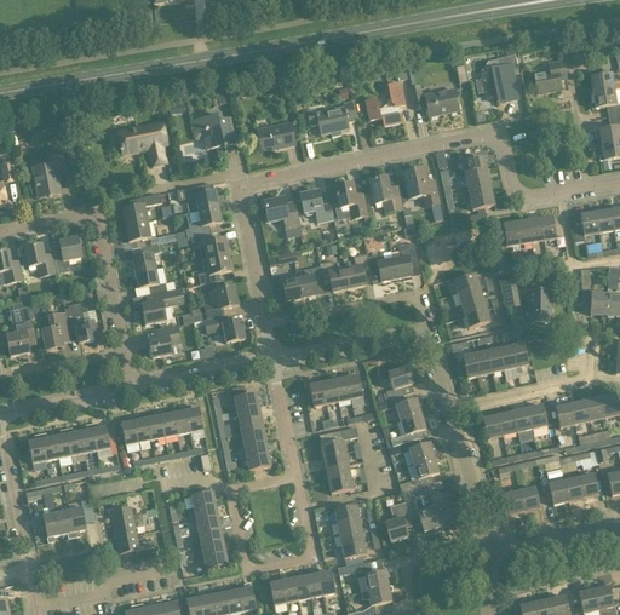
[(487,97),(497,95),(504,92),(506,99),(518,97),(512,68),(518,67),(515,52),(497,56),(498,64),(492,67),(492,69),(481,72),(482,76),(475,78),(477,92),(484,90),(487,97)]
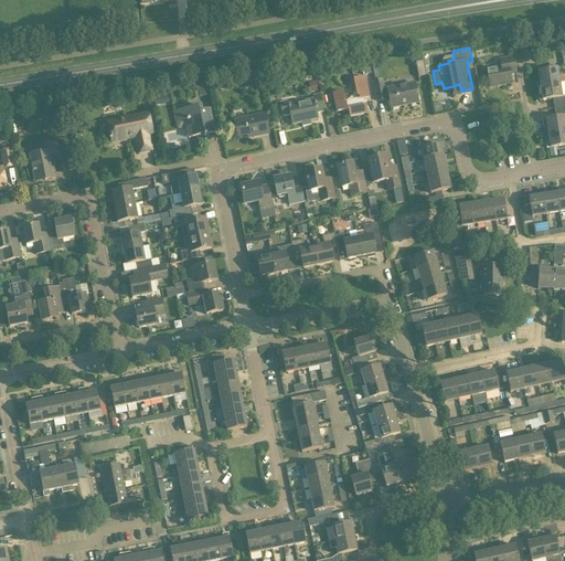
[(499,55),(500,63),(487,65),(490,83),(511,80),(510,71),(515,70),(513,53),(499,55)]
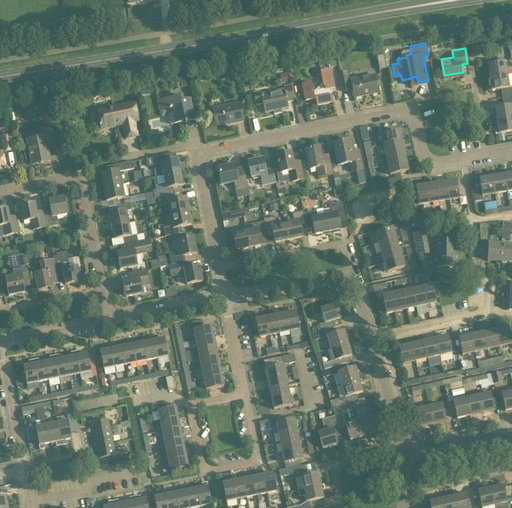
[(383,52),(376,53),(379,67),(386,66),(383,52)]
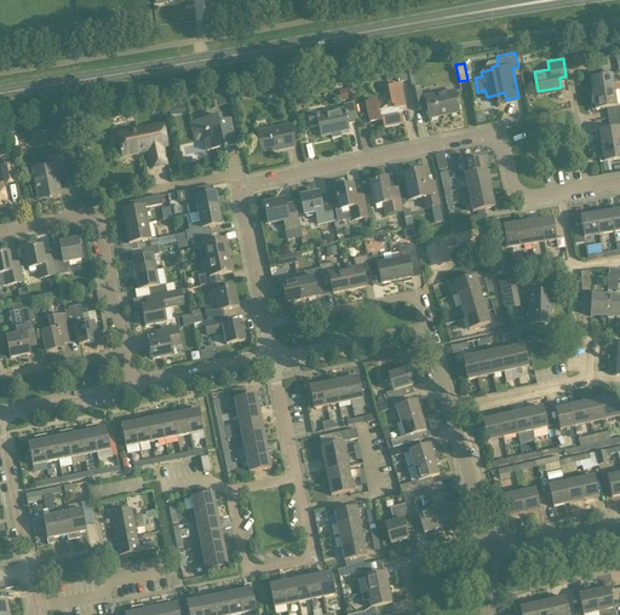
[(412,64),(406,65),(409,85),(408,85),(413,108),(424,105),(419,82),(415,84),(412,64)]
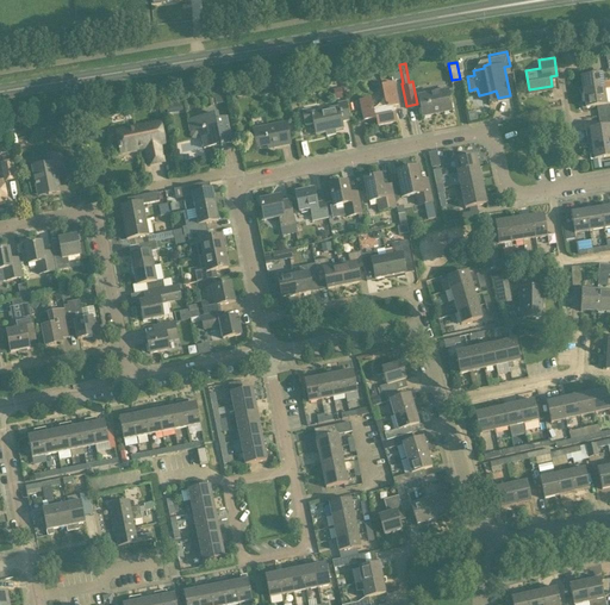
[(579,91),(583,89),(604,86),(602,70),(599,70),(599,66),(584,68),(584,74),(580,74),(582,85),(578,85),(579,91)]
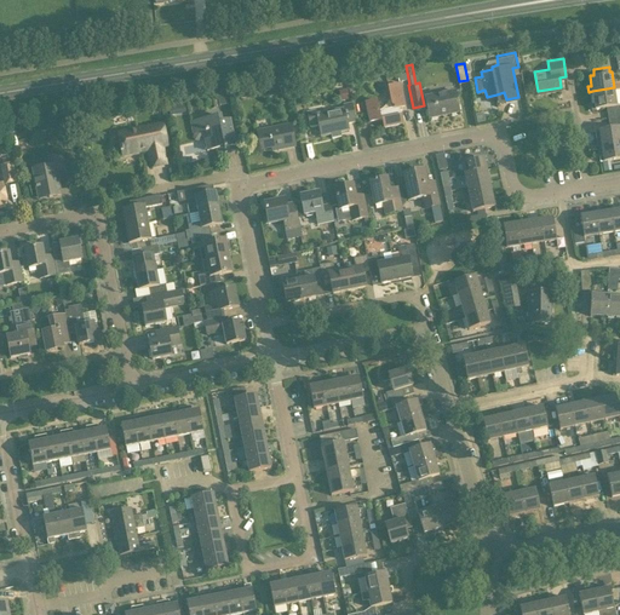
[(368,119),(383,116),(384,124),(402,120),(401,113),(399,104),(406,103),(401,80),(388,82),(392,105),(379,108),(377,96),(363,98),(368,119)]
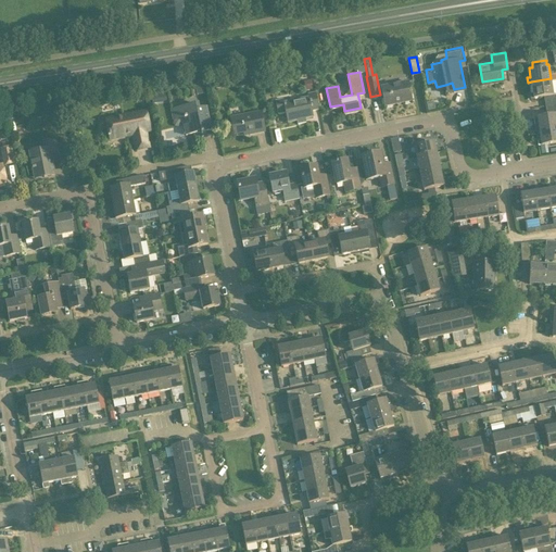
[(412,98),(407,78),(380,84),(384,103),(412,98)]
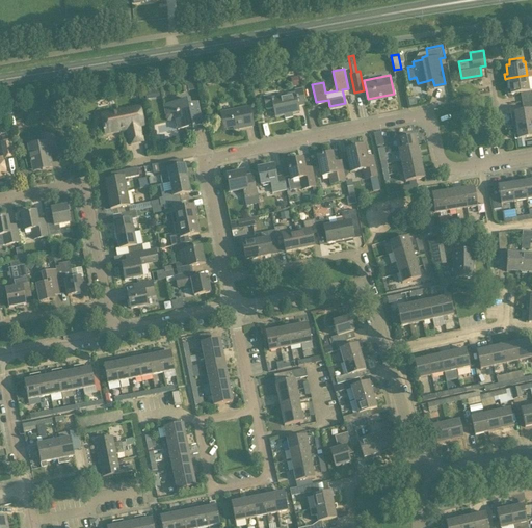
[(508,78),(509,86),(506,86),(507,91),(510,91),(520,89),(522,99),(531,97),(531,89),(529,88),(527,75),(508,78)]
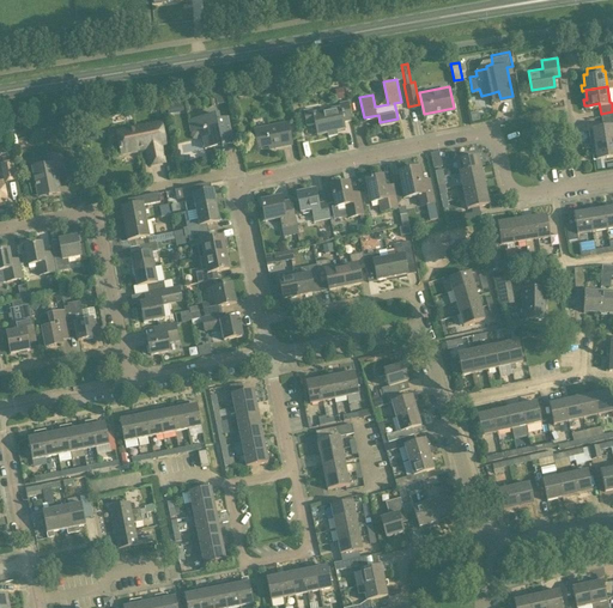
[(340,104),(313,109),(311,105),(302,107),(305,122),(314,121),(316,132),(327,129),(327,134),(337,132),(337,128),(345,126),(344,120),(352,117),(347,98),(339,99),(340,104)]
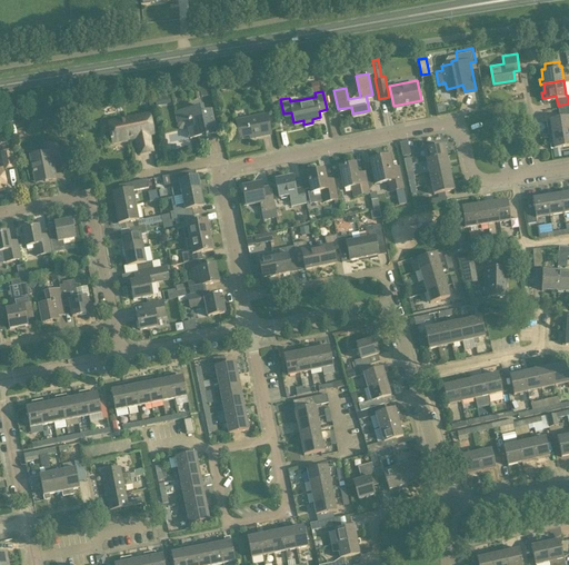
[(208,132),(208,131),(216,130),(211,107),(203,108),(202,103),(176,109),(178,119),(188,117),(189,117),(193,116),(195,125),(188,126),(190,135),(201,132),(201,129),(205,128),(206,134),(208,132)]
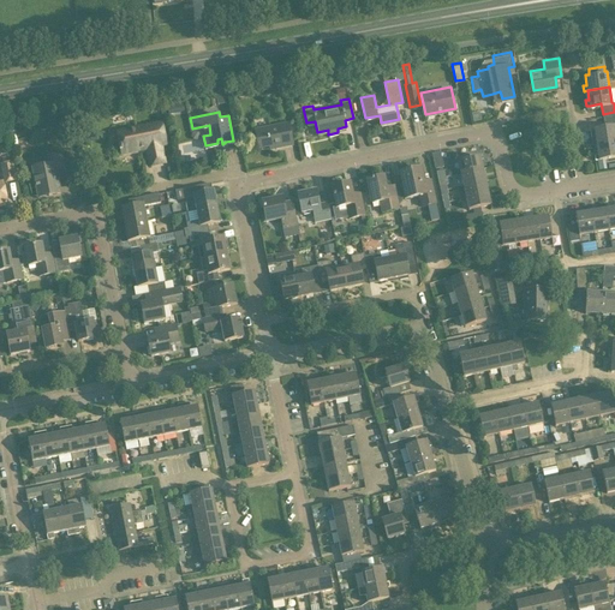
[(592,143),(596,142),(614,138),(614,124),(614,123),(614,112),(603,114),(604,125),(590,127),(592,143)]
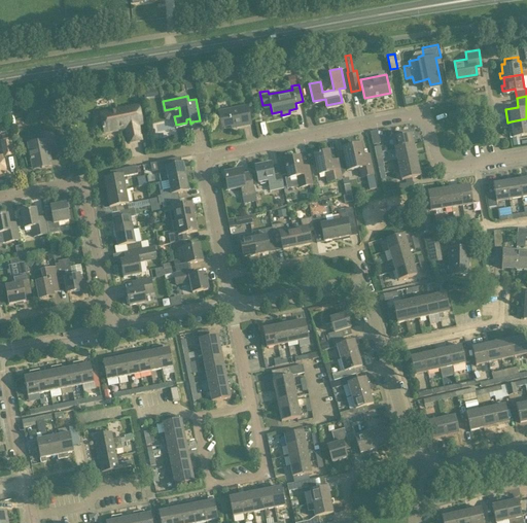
[(138,103),(101,110),(105,129),(126,125),(129,139),(141,137),(138,121),(141,121),(138,103)]
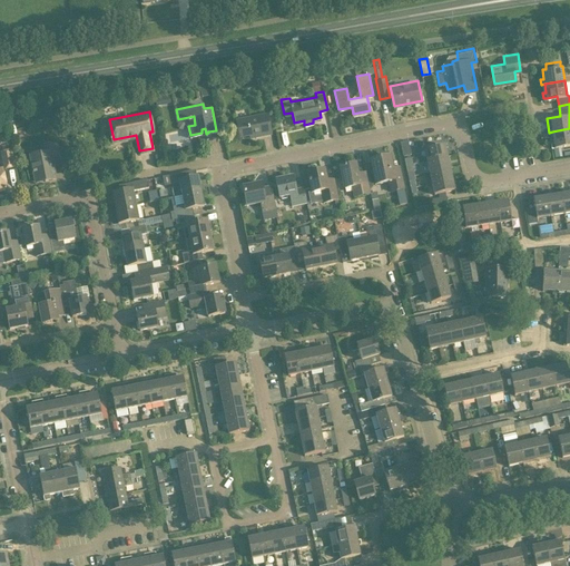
[(267,113),(236,118),(239,135),(255,132),(256,134),(271,132),(267,113)]
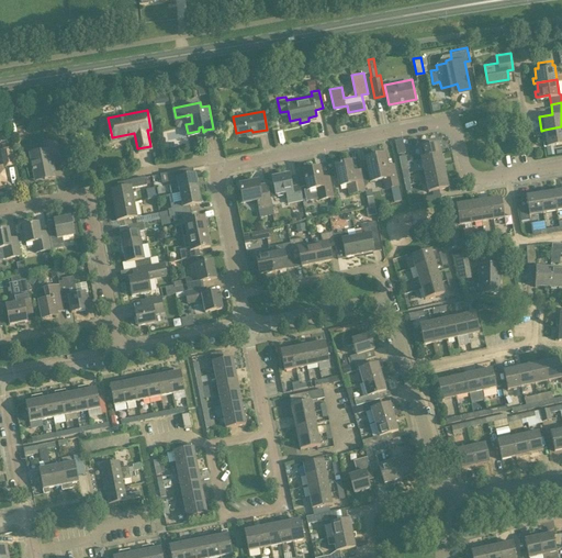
[(547,144),(561,141),(561,126),(544,130),(546,138),(542,140),(543,144),(547,144)]
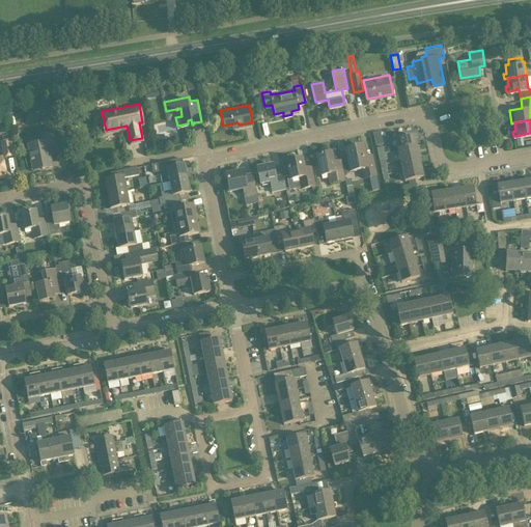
[(382,128),(373,129),(374,141),(383,140),(382,128)]
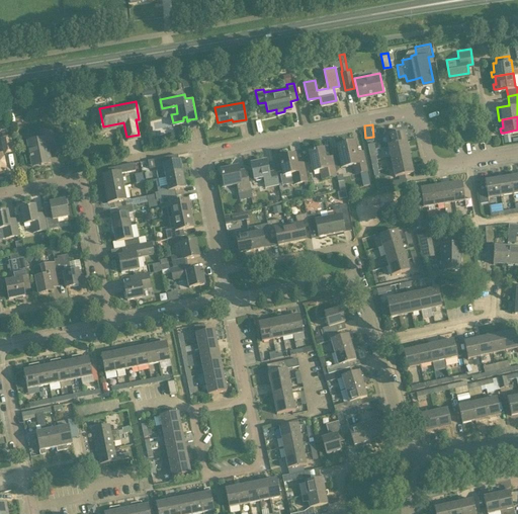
[(39,129),(40,137),(27,140),(32,164),(52,160),(49,149),(56,148),(52,125),(39,129)]
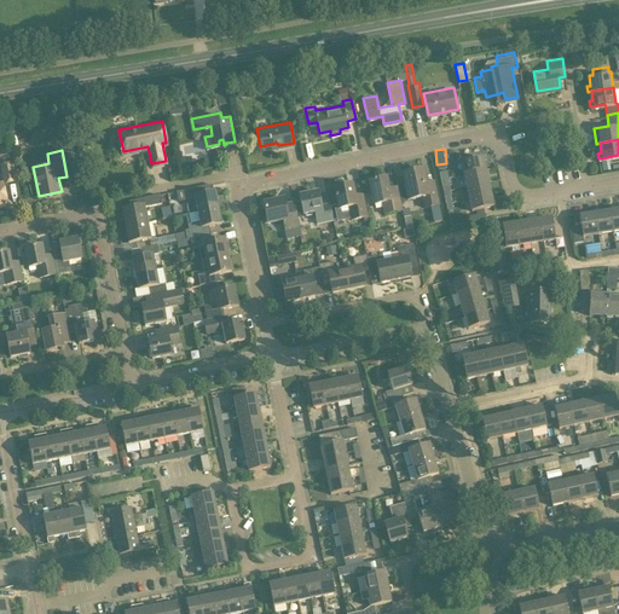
[(461,158),(464,172),(486,167),(482,154),(461,158)]
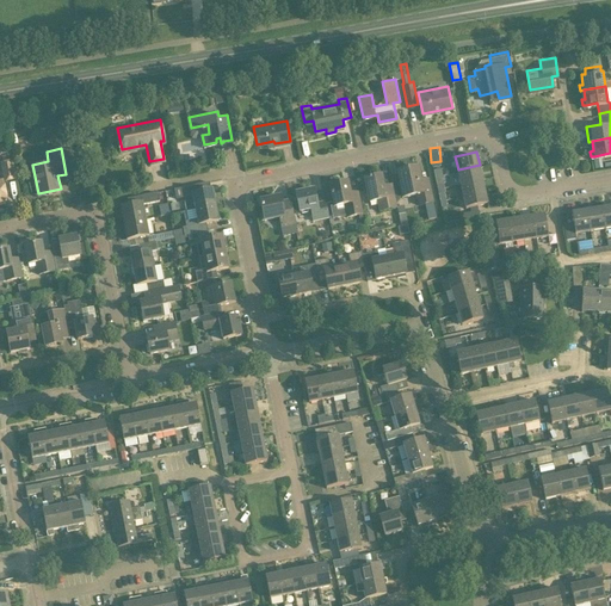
[(16,175),(12,158),(0,159),(0,160),(4,178),(16,175)]
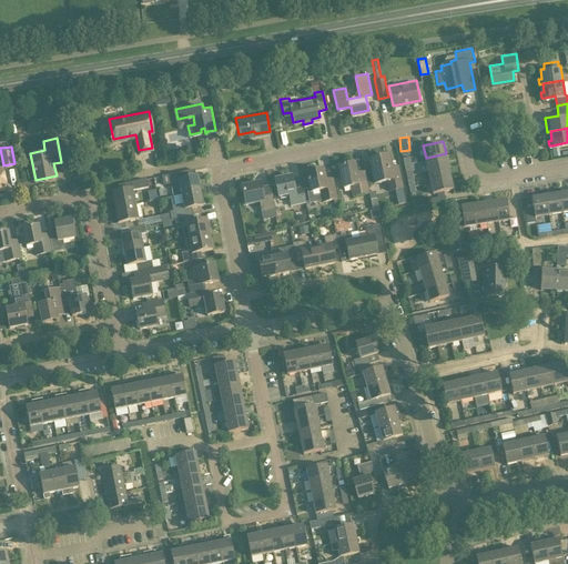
[(388,153),(369,157),(374,181),(386,178),(388,189),(403,185),(399,169),(392,170),(388,153)]
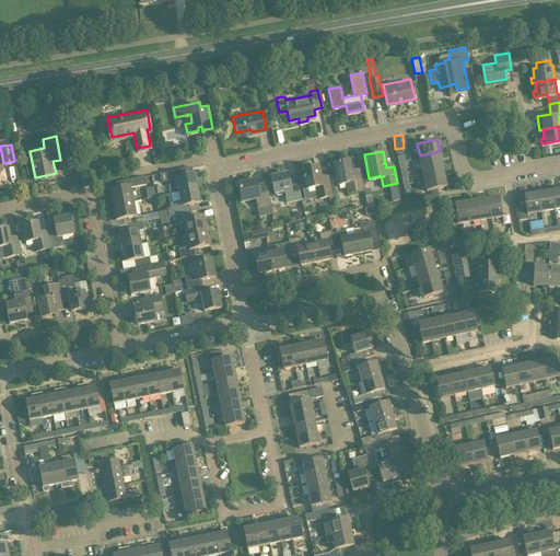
[(420,155),(422,166),(442,162),(440,151),(420,155)]
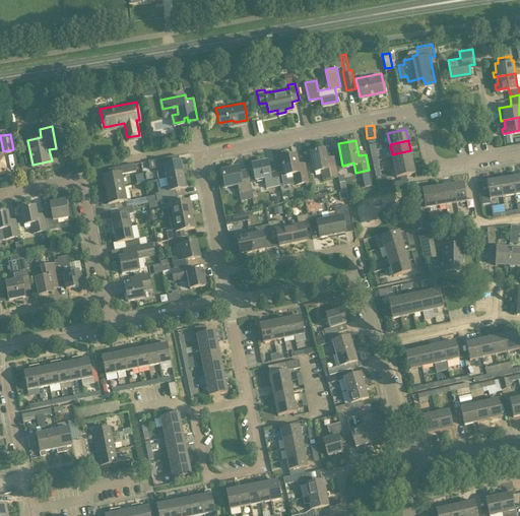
[(334,153),(326,155),(324,146),(310,149),(314,169),(320,168),(322,177),(338,174),(334,153)]
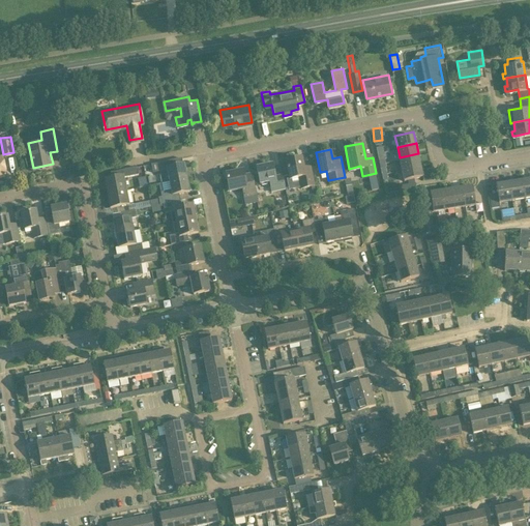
[(377,151),(379,162),(385,161),(384,156),(386,155),(384,150),(377,151)]
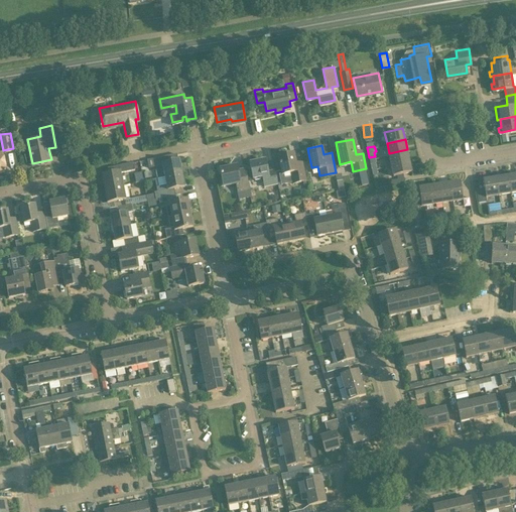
[(389,153),(391,163),(409,159),(407,149),(389,153)]
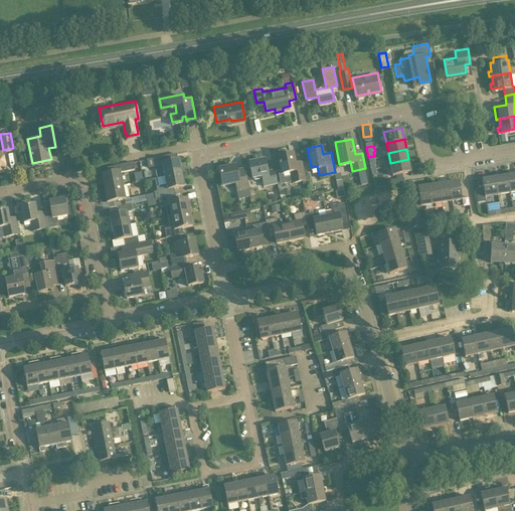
[(278,151),(279,154),(278,154),(281,171),(289,170),(291,181),(302,179),(303,183),(307,182),(302,158),(295,160),(293,151),(287,152),(286,150),(278,151)]
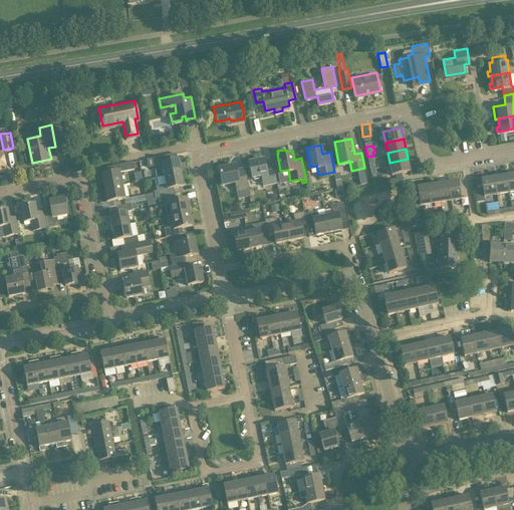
[(154,156),(156,167),(157,175),(164,173),(164,174),(181,171),(179,158),(168,160),(167,153),(154,156)]
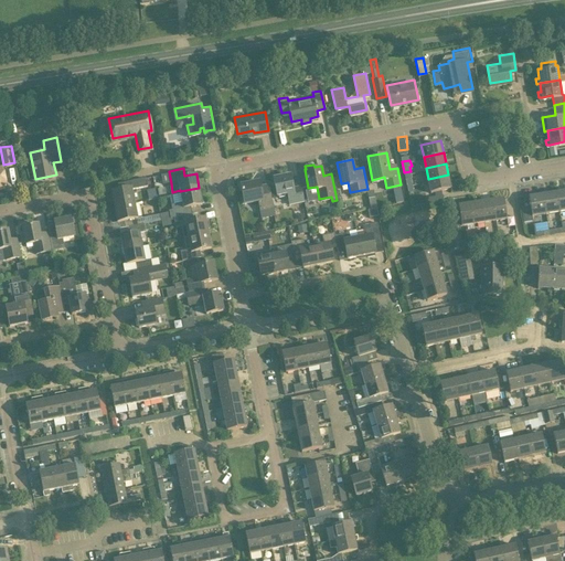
[(300,183),(292,184),(290,172),(274,176),(277,192),(287,190),(288,202),(304,199),(300,183)]
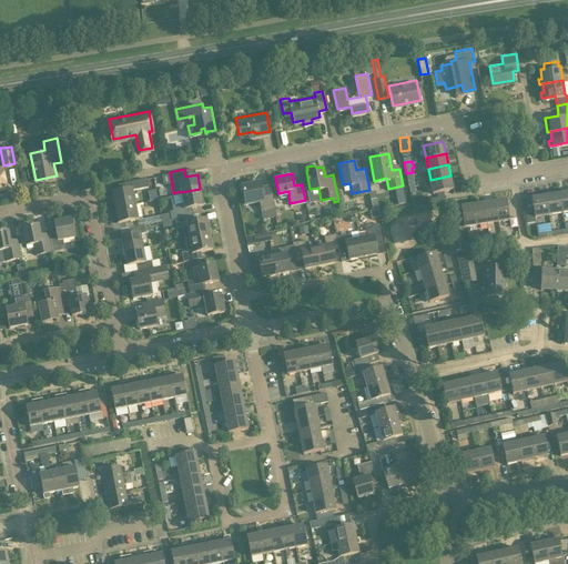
[(112,190),(115,205),(135,201),(132,187),(148,184),(146,175),(118,182),(120,189),(112,190)]
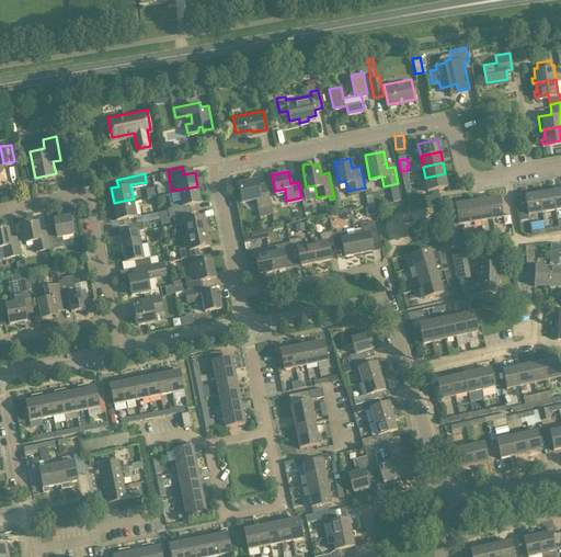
[(447,184),(445,173),(425,178),(427,189),(447,184)]
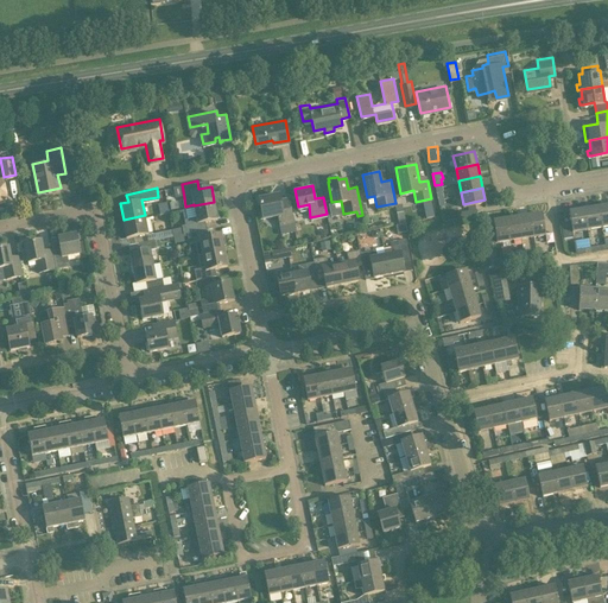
[(287,191),(279,194),(278,191),(259,196),(261,208),(263,213),(276,210),(280,232),(296,229),(287,191)]
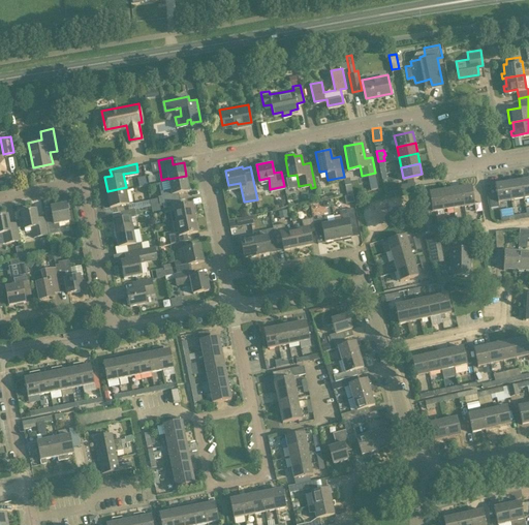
[(157,194),(159,202),(180,197),(178,191),(189,189),(186,176),(168,179),(170,187),(160,189),(161,193),(157,194)]
